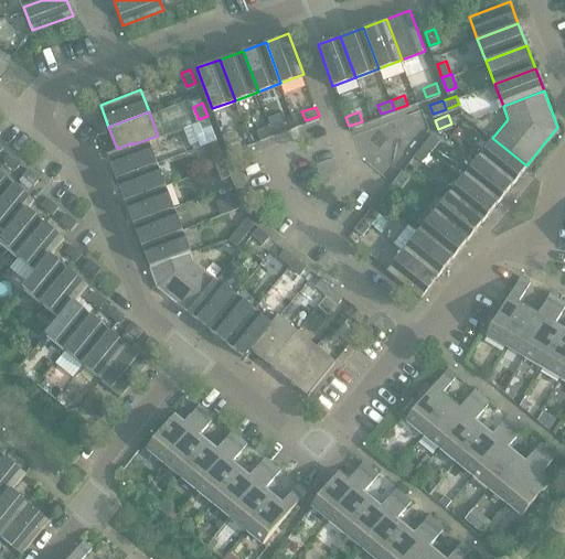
[(213,128),(208,116),(199,119),(204,132),(213,128)]
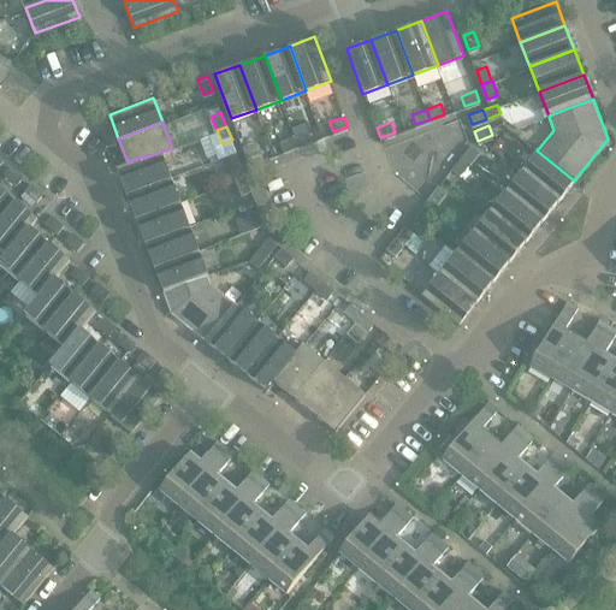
[(313,140),(309,130),(295,135),(298,146),(313,140)]
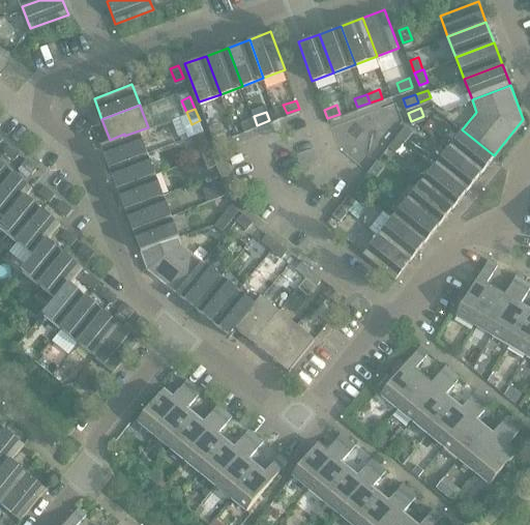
[(257,125),(254,116),(241,121),(244,129),(257,125)]
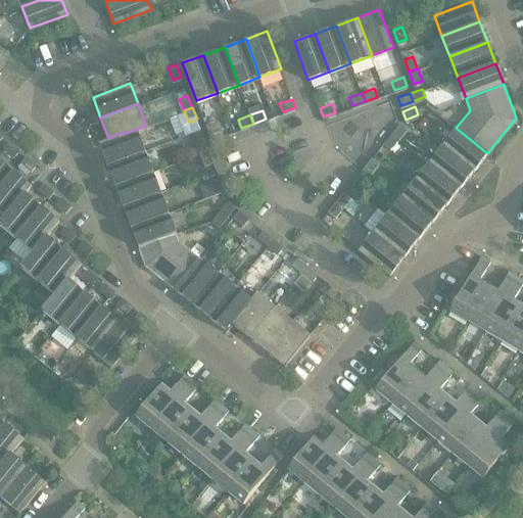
[(398,138),(407,127),(400,122),(391,132),(398,138)]
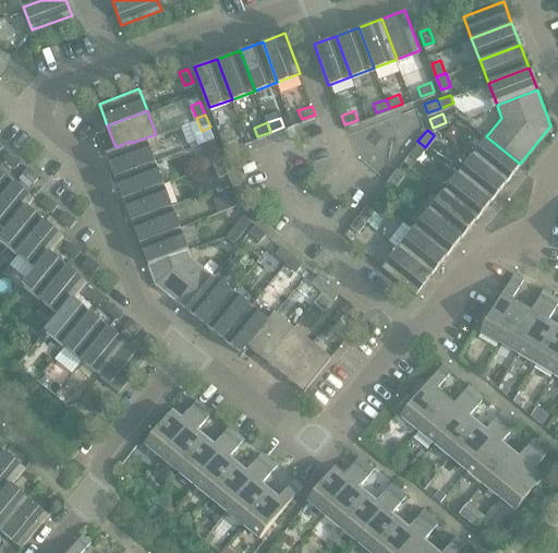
[(239,144),(235,134),(222,140),(226,148),(239,144)]
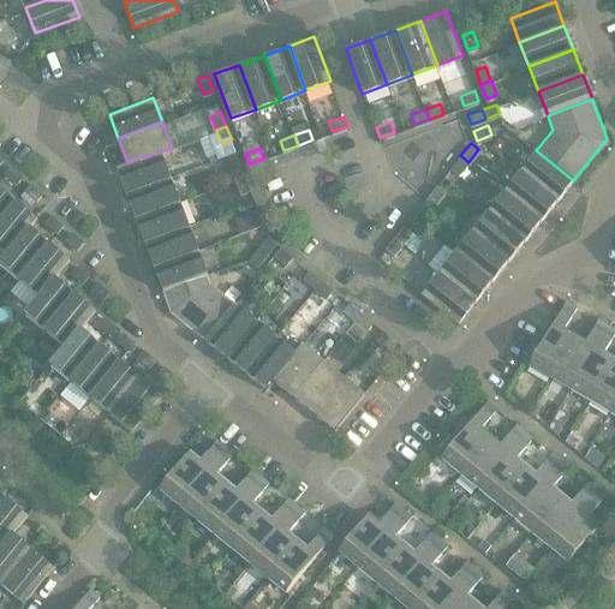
[(573,180),(536,150),(519,171),(556,201),(573,180)]
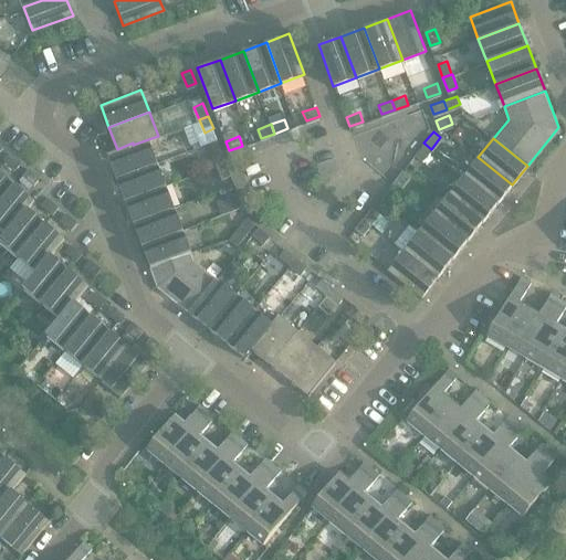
[(157,161),(148,139),(133,145),(133,143),(117,149),(106,152),(116,177),(157,161)]
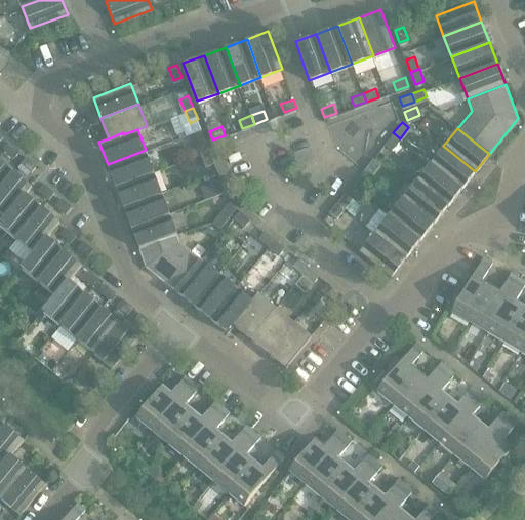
[(392,148),(400,138),(393,132),(386,142),(392,148)]
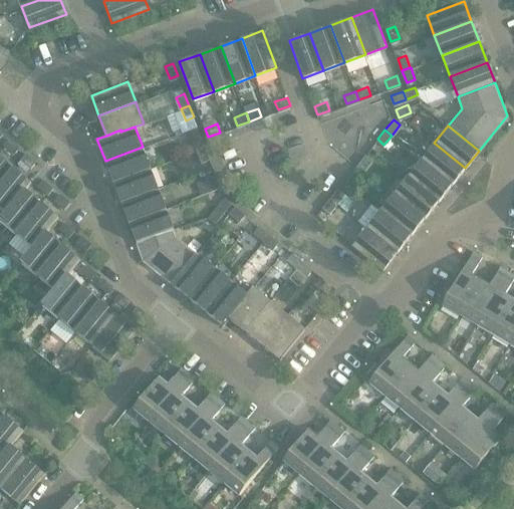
[(205,146),(200,134),(192,137),(197,149),(205,146)]
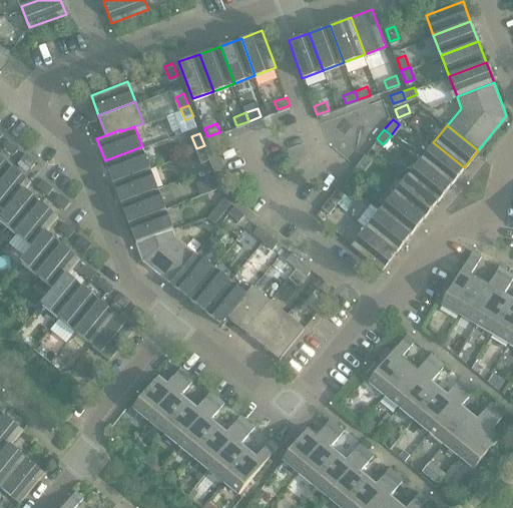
[(19,144),(9,137),(4,144),(14,151),(19,144)]
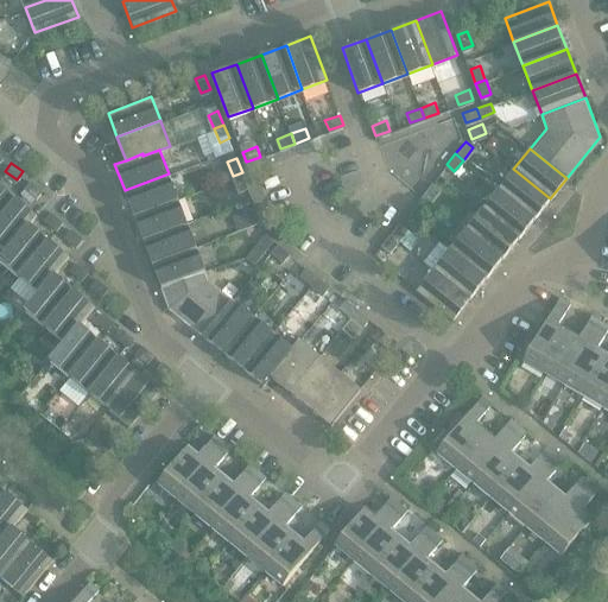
[(550,198),(513,169),(498,188),(534,219),(550,198)]
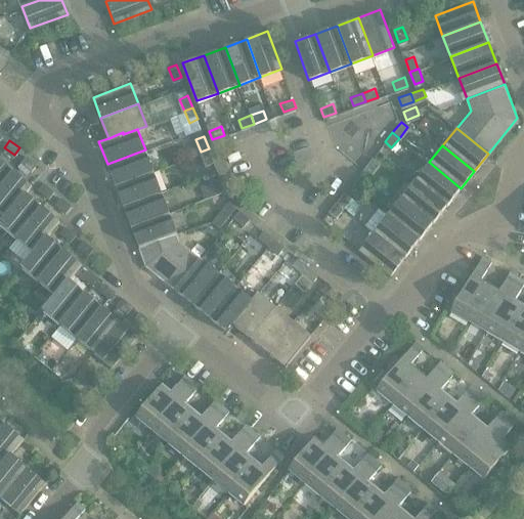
[(213,161),(209,148),(201,152),(205,164),(213,161)]
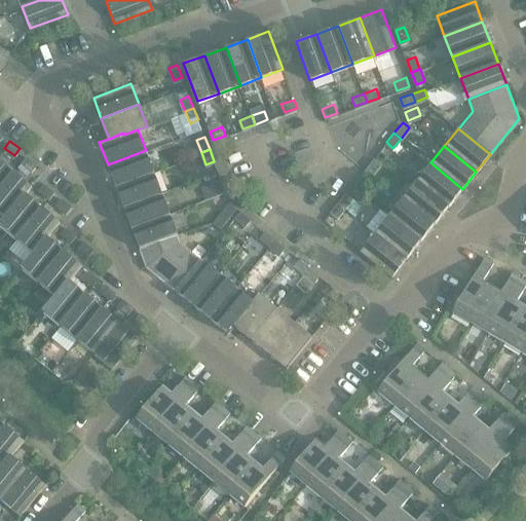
[(153,171),(146,150),(108,164),(116,186),(153,171)]
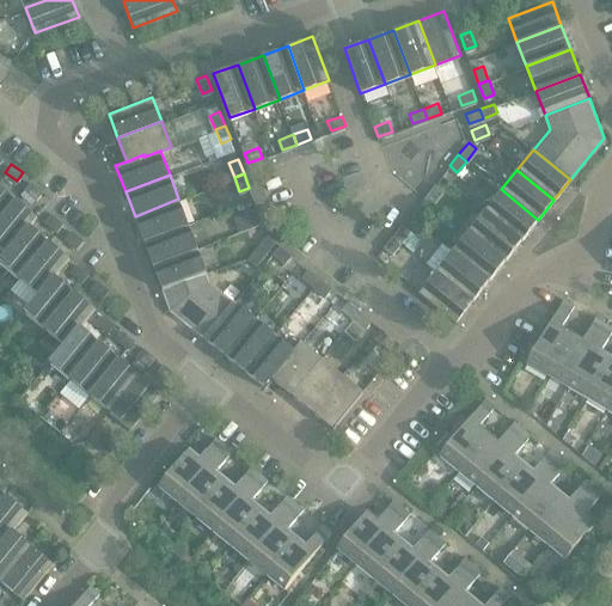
[(43,190),(31,181),(24,188),(36,197),(43,190)]
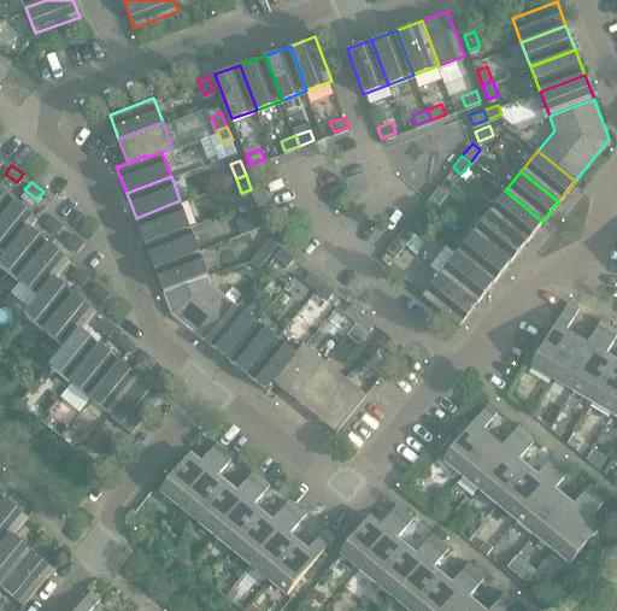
[(438,203),(447,191),(439,183),(429,195),(438,203)]
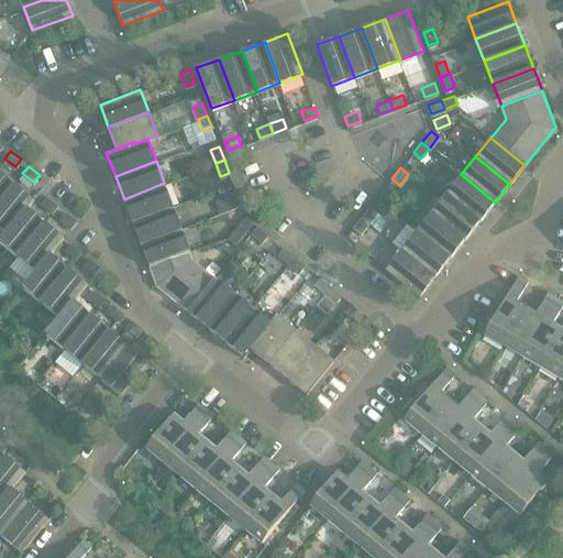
[(0,198),(14,183),(0,171),(0,198)]
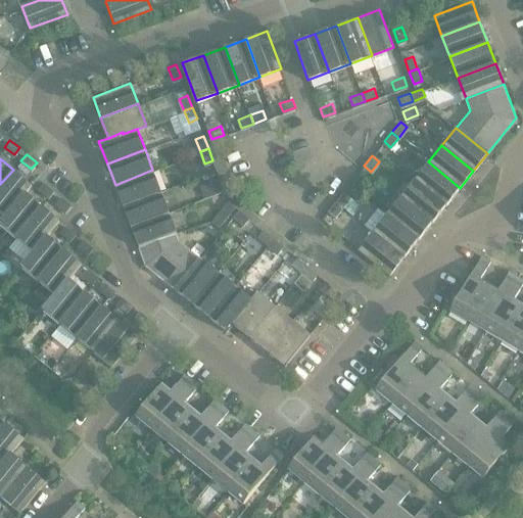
[(460,188),(428,161),(414,179),(445,204),(460,188)]
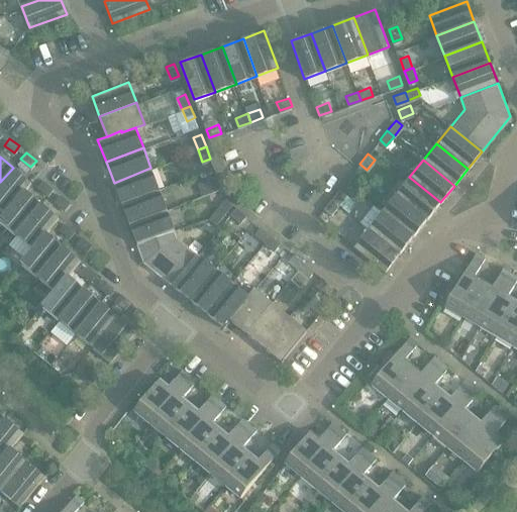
[(358,179),(367,170),(359,164),(351,174),(358,179)]
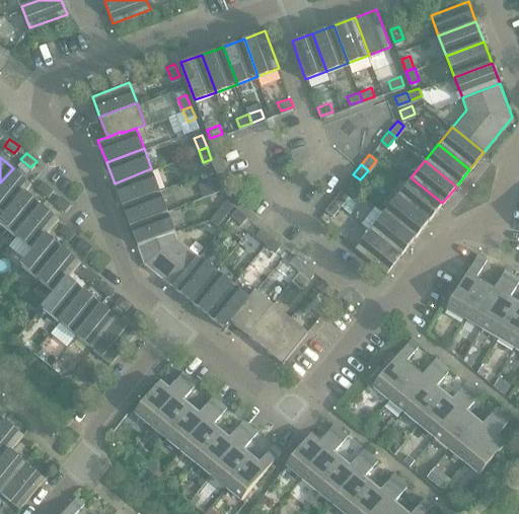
[(15,201),(25,189),(30,182),(13,168),(0,182),(0,208),(4,212),(14,200),(15,201)]
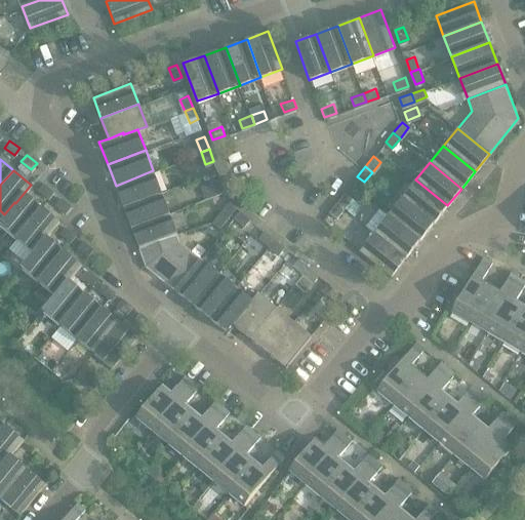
[(161,191),(153,170),(116,186),(123,204),(161,191)]
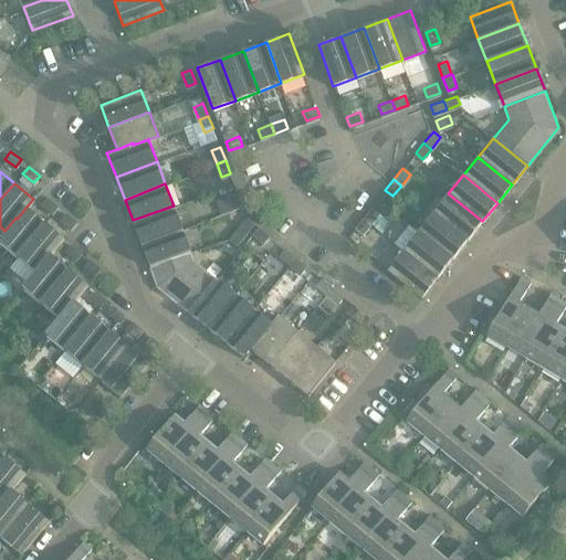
[(242,204),(237,191),(228,194),(233,208),(242,204)]
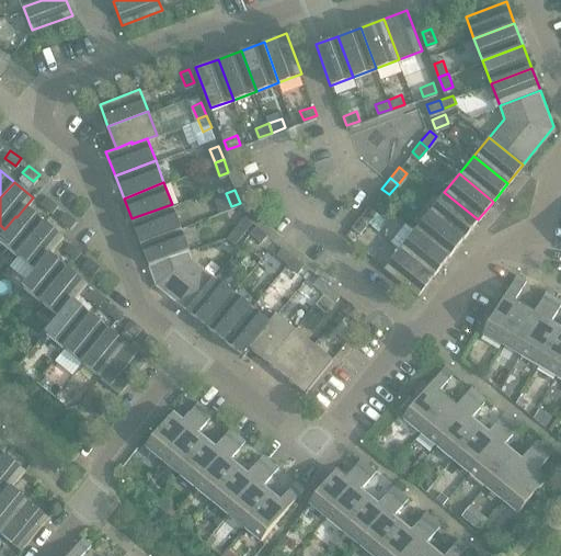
[(478,219),(444,192),(430,211),(464,238),(478,219)]
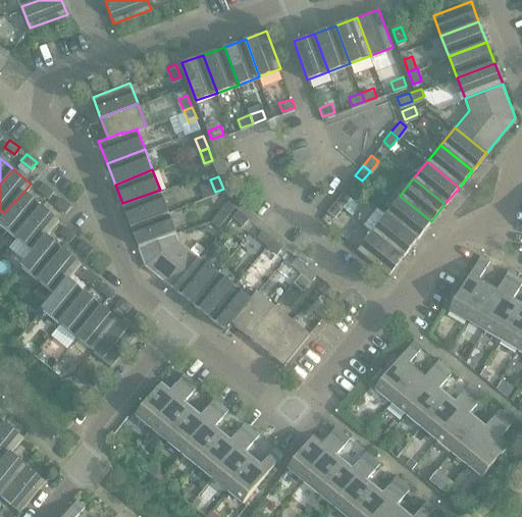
[(54,189),(44,181),(38,188),(48,196),(54,189)]
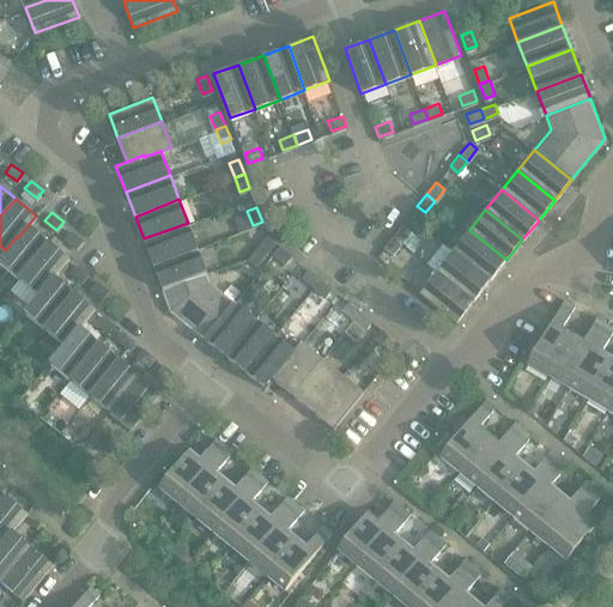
[(0,260),(19,277),(50,240),(30,223),(18,237),(17,236),(5,250),(0,255),(0,260)]
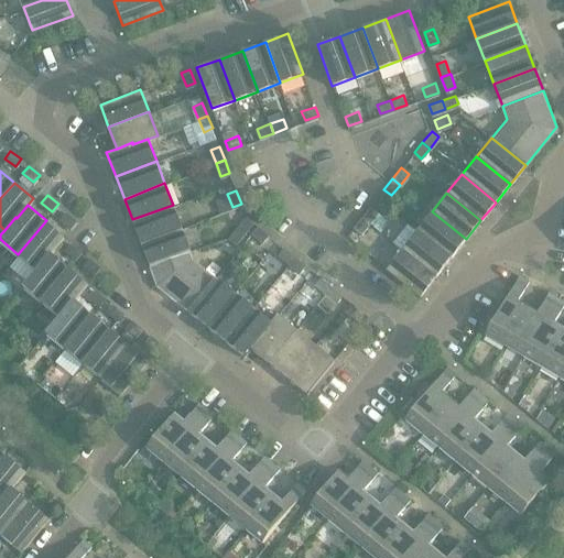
[(181,226),(173,205),(132,219),(140,241),(181,226)]
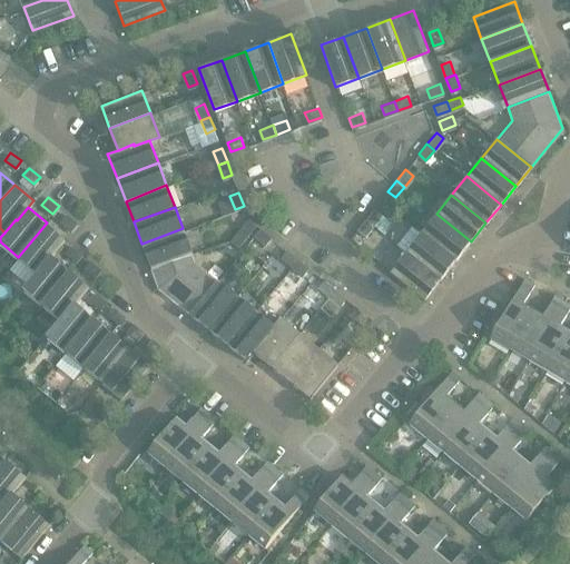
[(373,224),(383,213),(375,207),(366,218),(373,224)]
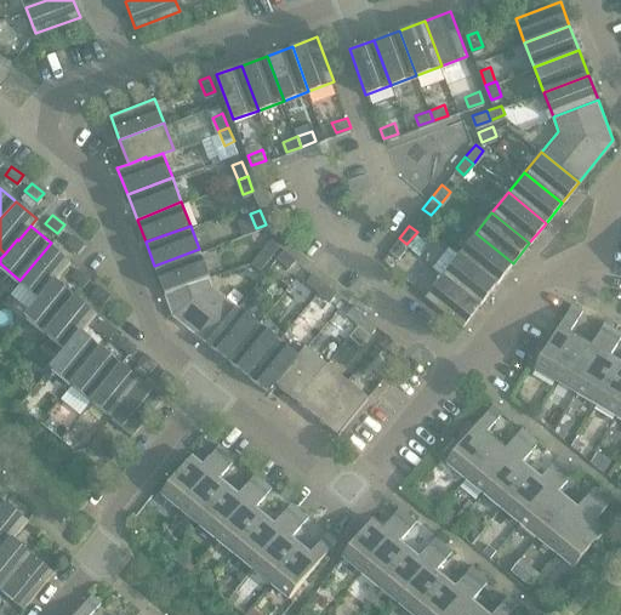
[(85,241),(73,232),(66,240),(78,250),(85,241)]
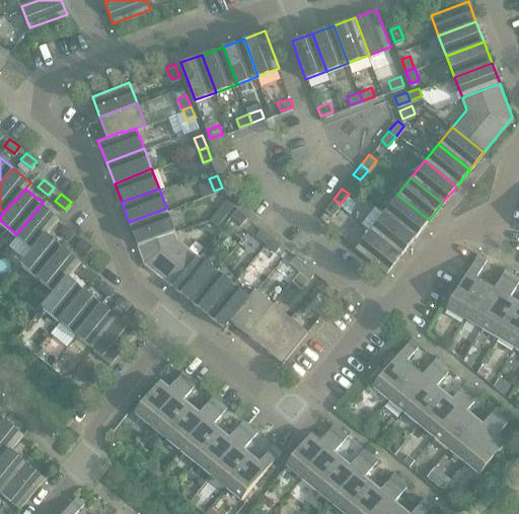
[(429,220),(397,195),(383,211),(415,237),(429,220)]
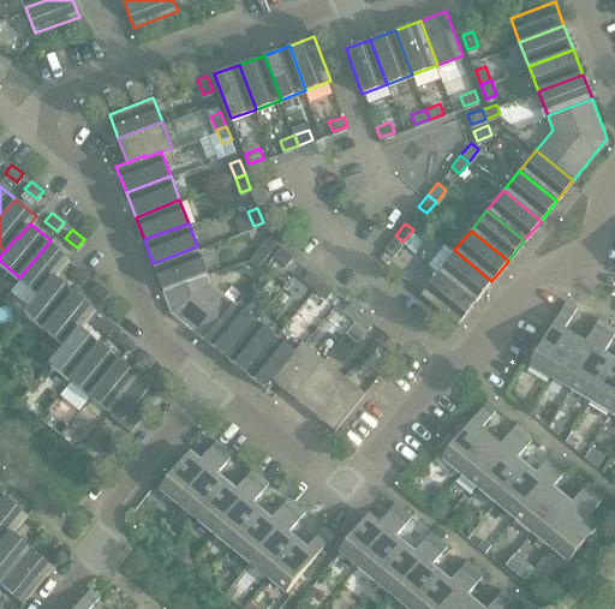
[(267,254),(276,242),(268,234),(258,246),(267,254)]
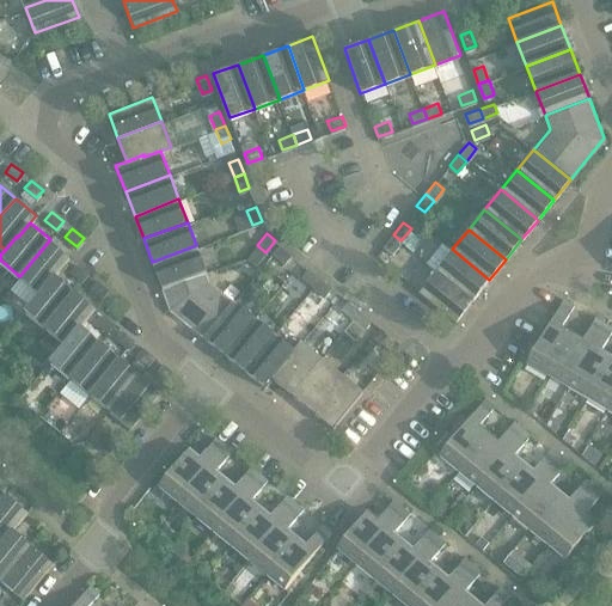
[(392,252),(401,240),(393,234),(384,245),(392,252)]
